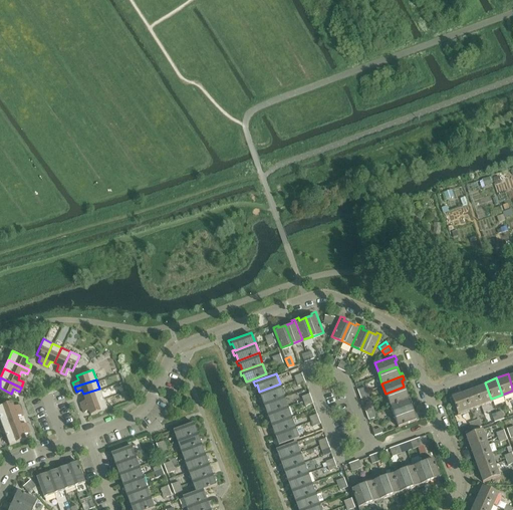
[(474,387),(480,403),(491,399),(485,383),(474,387)]
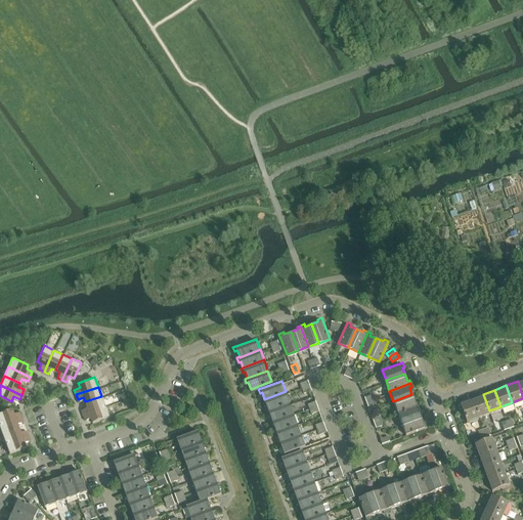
[(268,409),(289,401),(286,391),(264,399),(262,400),(264,404),(266,403),(268,409)]
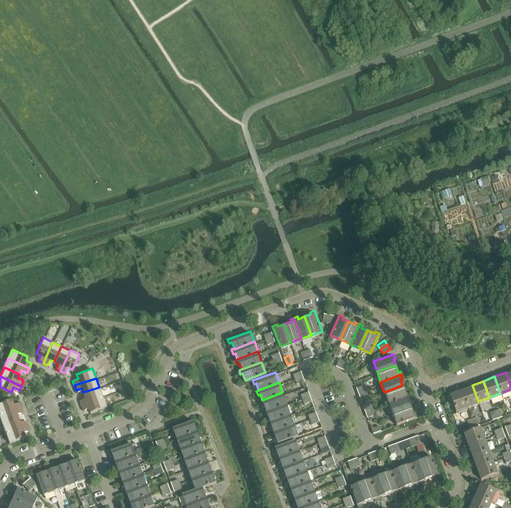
[(388,402),(408,394),(407,391),(405,392),(402,385),(384,392),(388,402)]
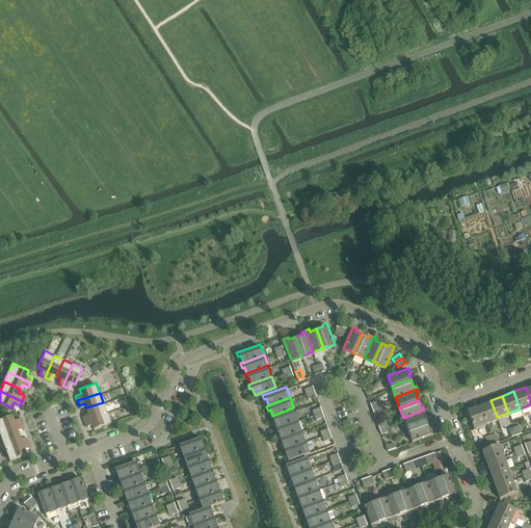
[(479,404),(485,422),(497,417),(490,400),(479,404)]
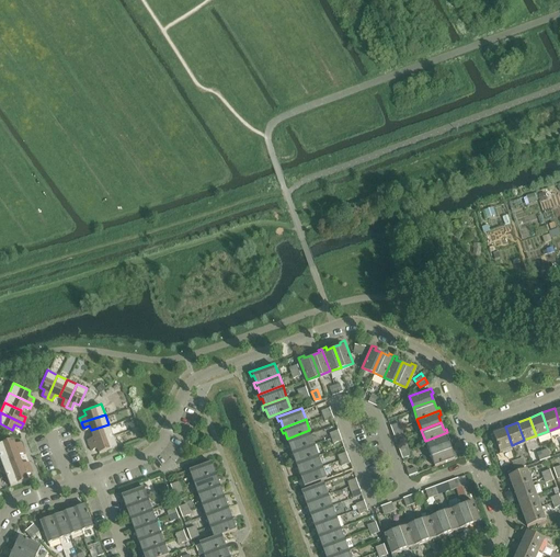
[(87,438),(89,443),(113,434),(109,424),(91,430),(92,435),(87,438)]
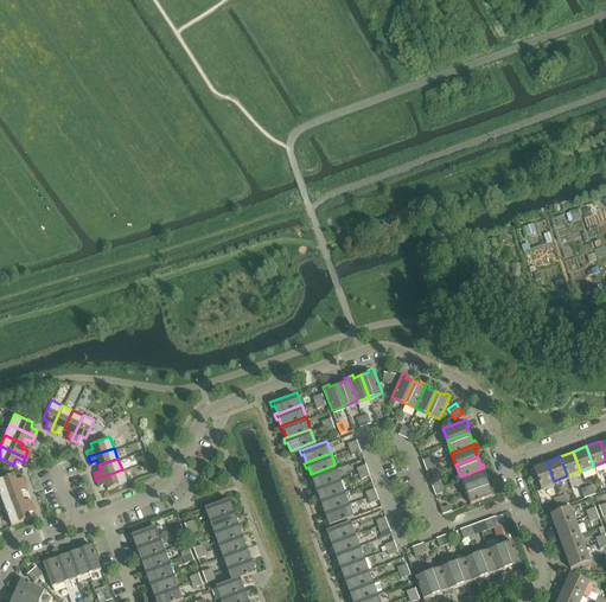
[(540,486),(554,481),(547,461),(533,466),(540,486)]
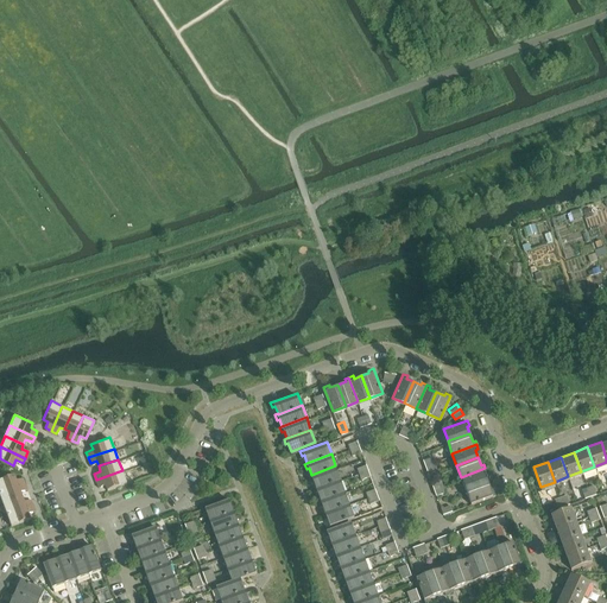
[(311,475),(309,476),(310,480),(314,480),(316,487),(340,477),(335,465),(311,475)]
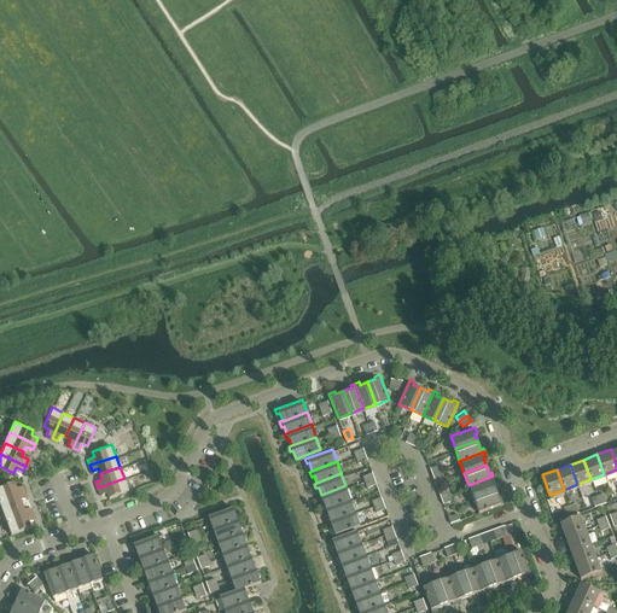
[(473,497),(495,489),(492,482),(495,480),(493,476),(469,485),(473,497)]
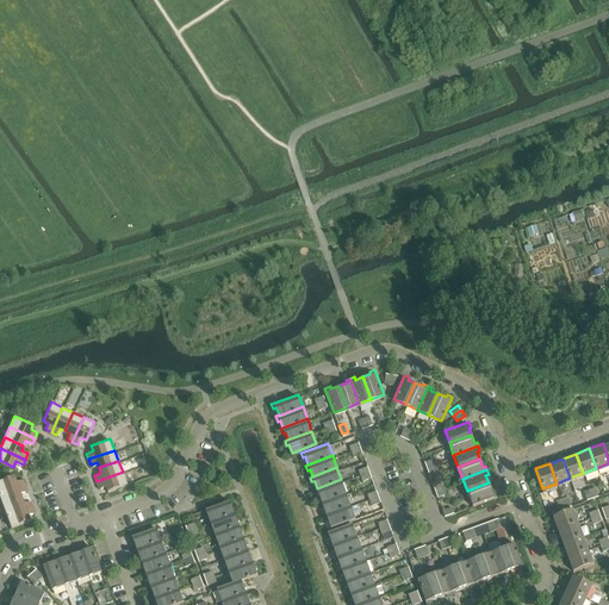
[(126,482),(123,472),(97,481),(98,486),(105,484),(107,490),(119,485),(126,482)]
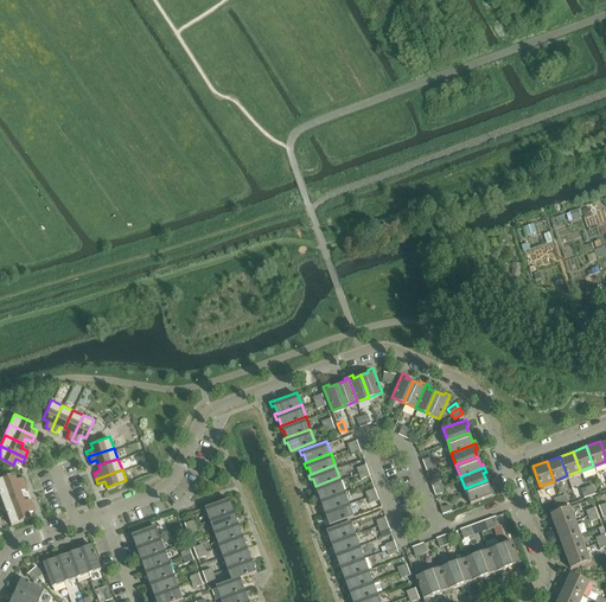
[(0,490),(24,480),(23,475),(16,478),(13,472),(0,476),(0,490)]
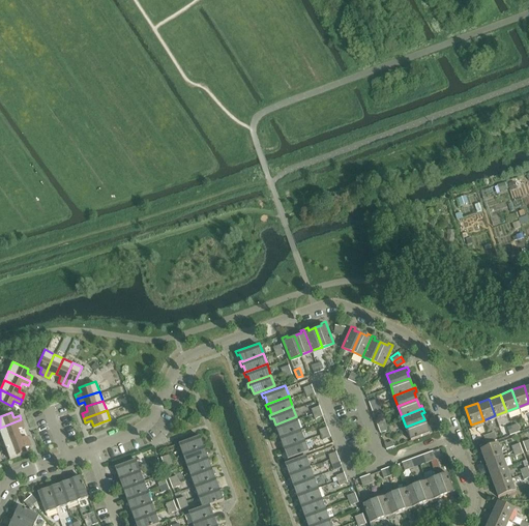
[(275,425),(273,426),(274,430),(276,429),(280,435),(300,428),(296,416),(275,425)]
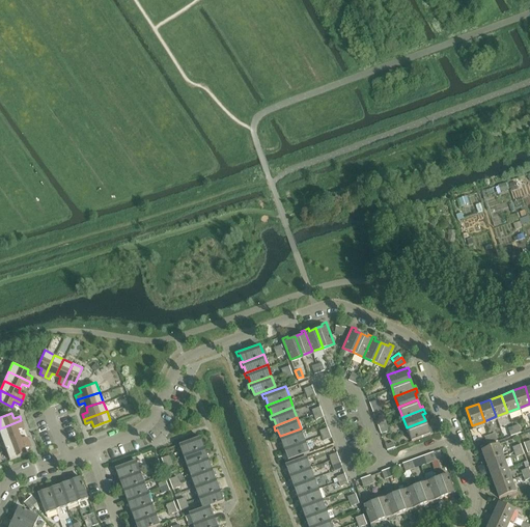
[(0,434),(2,439),(19,433),(17,427),(23,425),(21,420),(0,428),(0,434)]
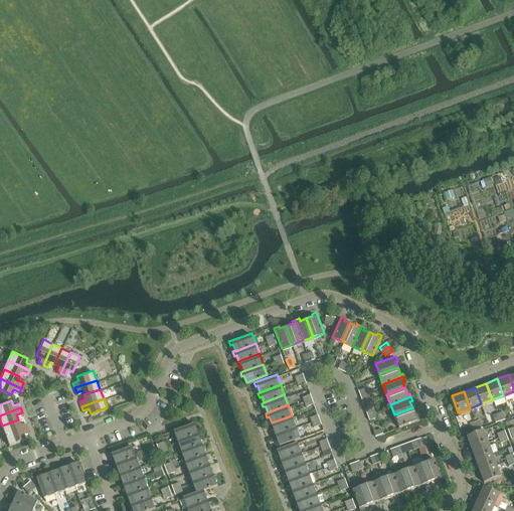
[(398,426),(418,417),(417,413),(414,414),(412,407),(394,414),(398,426)]
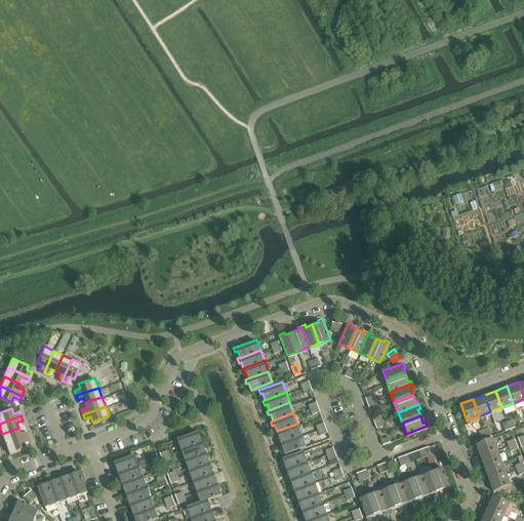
[(277,431),(275,432),(276,436),(278,435),(281,441),(301,434),(297,424),(277,431)]
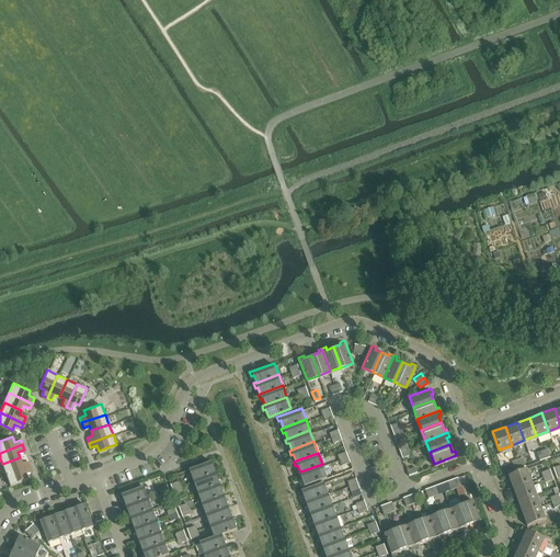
[(20,457),(2,464),(6,474),(30,465),(27,459),(21,462),(20,457)]
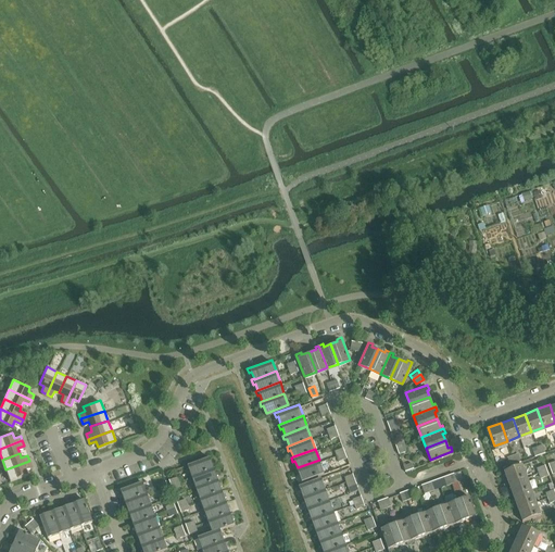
[(187,463),(191,475),(213,467),(212,463),(214,462),(213,459),(210,460),(209,455),(187,463)]
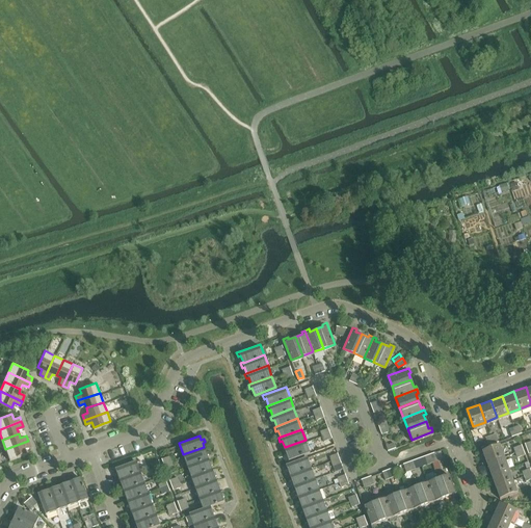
[(310,450),(306,440),(285,447),(282,448),(284,452),(286,451),(289,458),(310,450)]
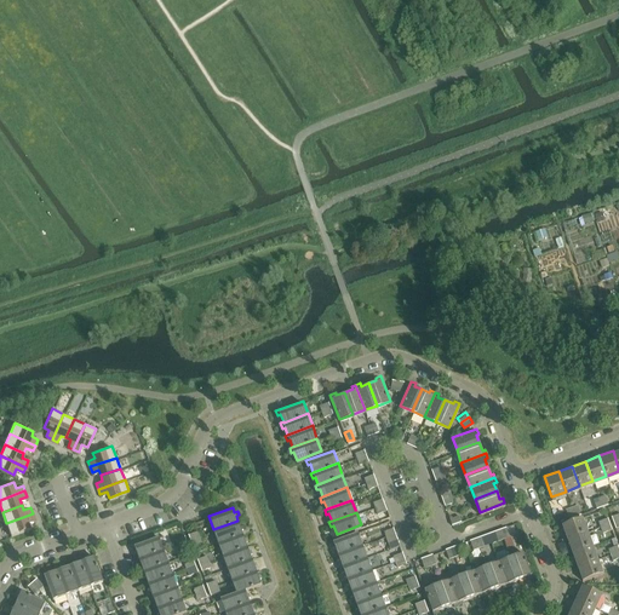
[(6,523),(10,534),(30,527),(28,522),(35,518),(33,513),(6,523)]
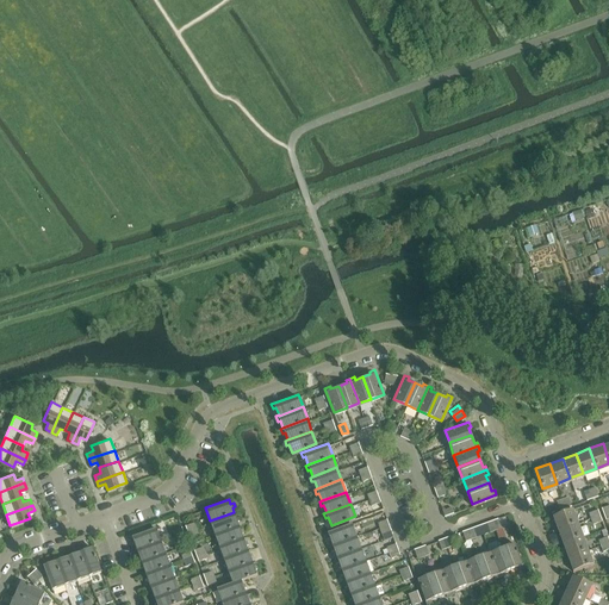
[(552,513),(557,528),(577,521),(572,506),(552,513)]
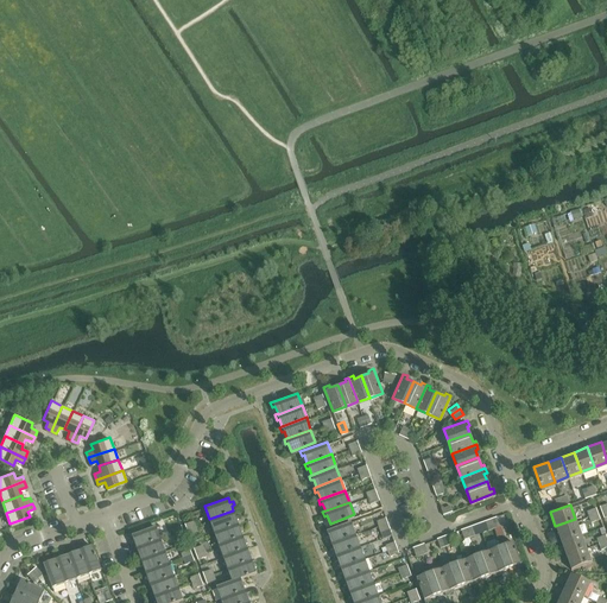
[(233,511),(209,519),(214,531),(238,522),(235,518),(239,516),(238,513),(234,514),(233,511)]
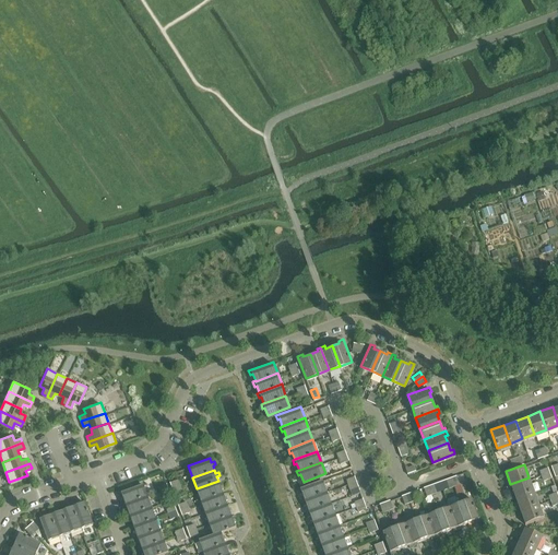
[(514,497),(533,489),(529,477),(510,484),(514,497)]
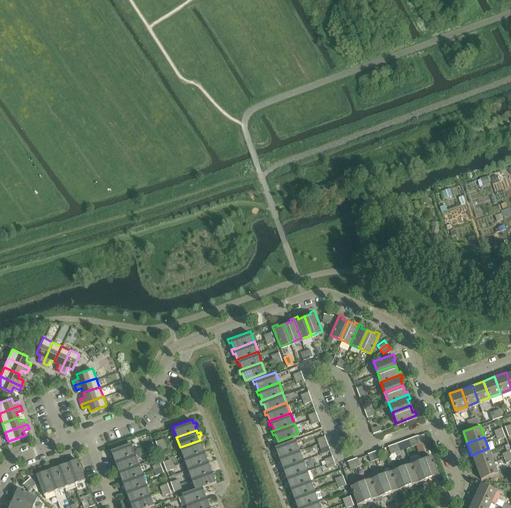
[(278,456),(299,449),(295,438),(273,446),(274,450),(276,450),(278,456)]
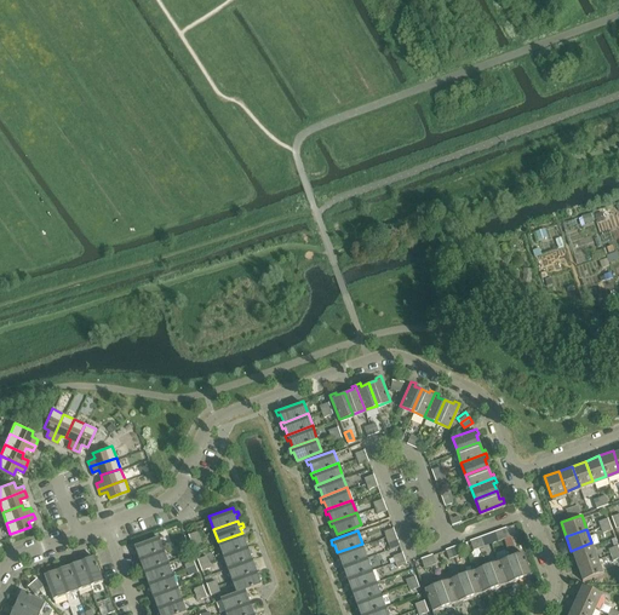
[(242,533),(218,541),(222,555),(247,545),(245,540),(247,539),(246,535),(244,536),(242,533)]
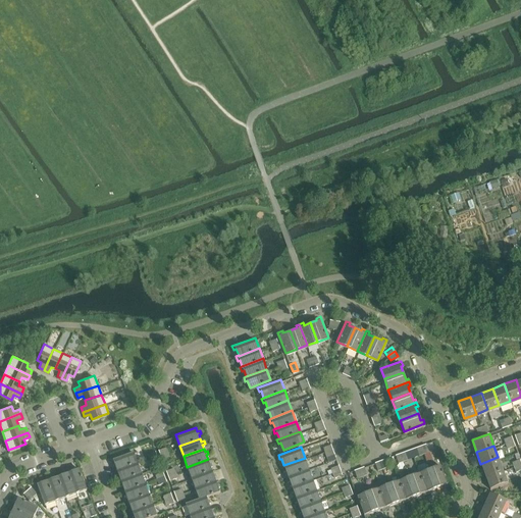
[(113,462),(115,469),(137,461),(133,451),(109,459),(111,463),(113,462)]
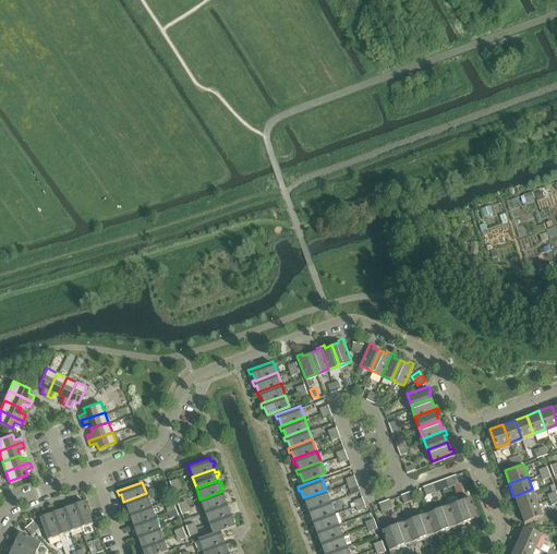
[(513,496),(519,508),(536,501),(532,489),(513,496)]
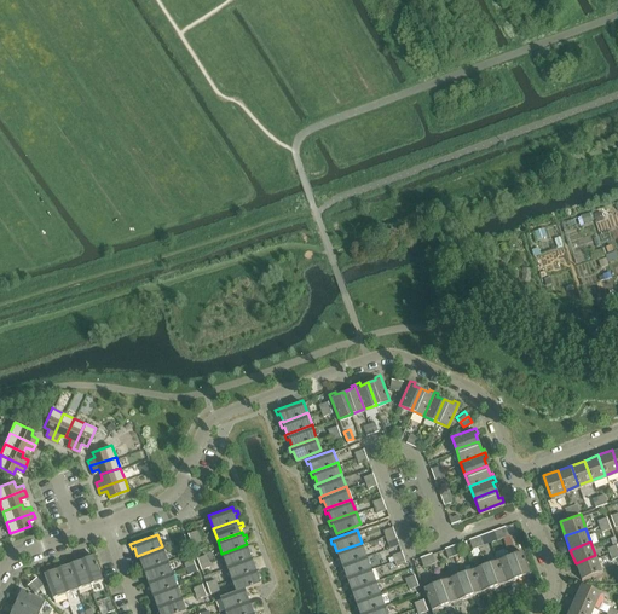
[(336,551),(335,552),(336,557),(339,556),(341,563),(367,555),(362,543),(336,551)]
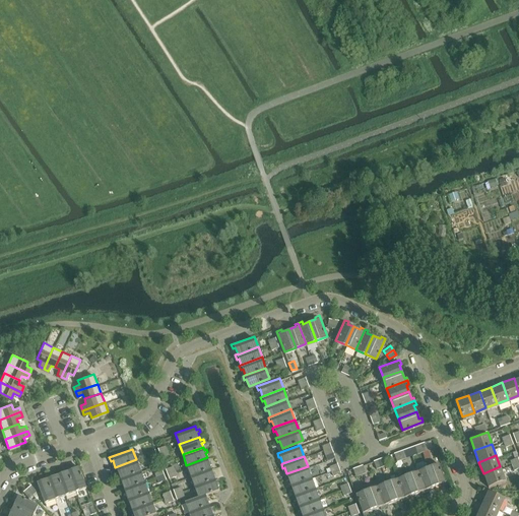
[(207,457),(186,465),(190,475),(210,467),(209,463),(211,462),(210,459),(208,460),(207,457)]
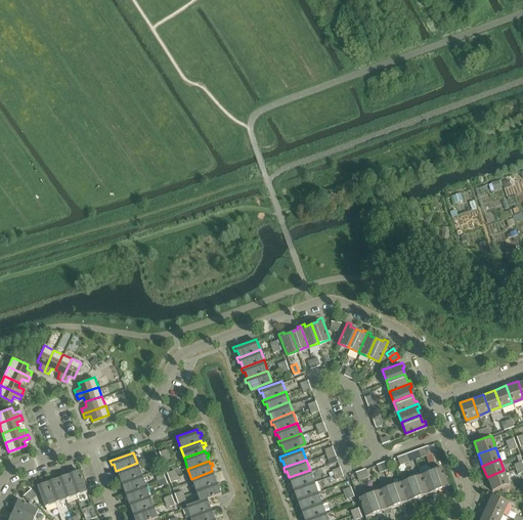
[(118,474),(120,481),(141,473),(137,463),(116,471),(114,471),(116,475),(118,474)]
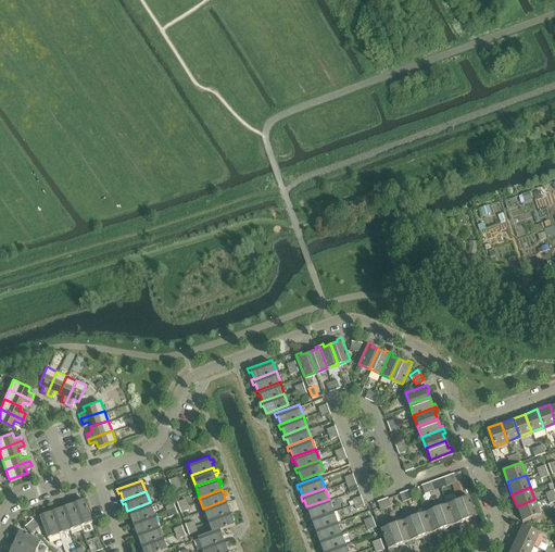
[(468,493),(457,498),(464,517),(471,515),(472,517),(477,516),(468,493)]
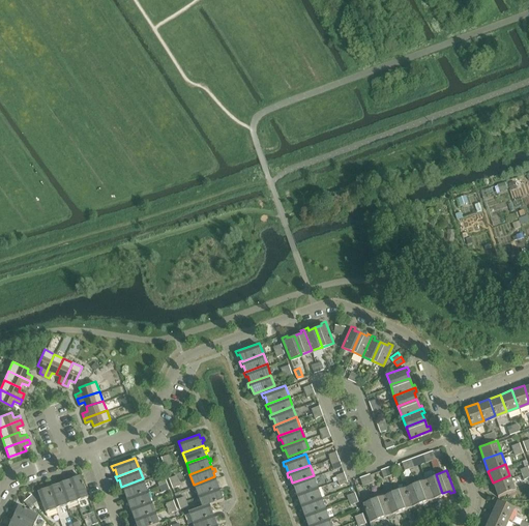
[(87,495),(80,474),(75,475),(75,473),(71,474),(71,477),(68,478),(77,499),(87,495)]
